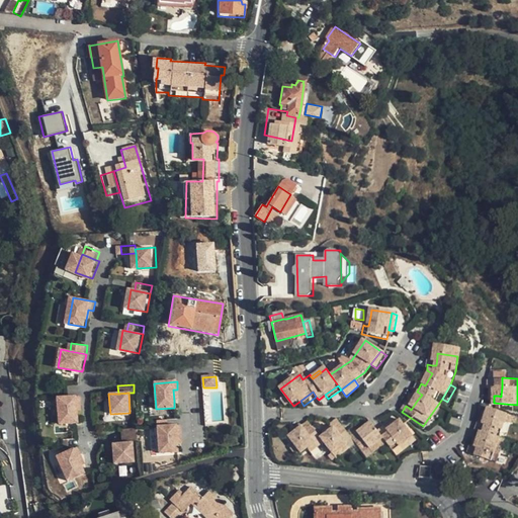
[(83,405),(82,396),(58,397),(60,425),(79,423),(78,415),(78,405),(83,405)]
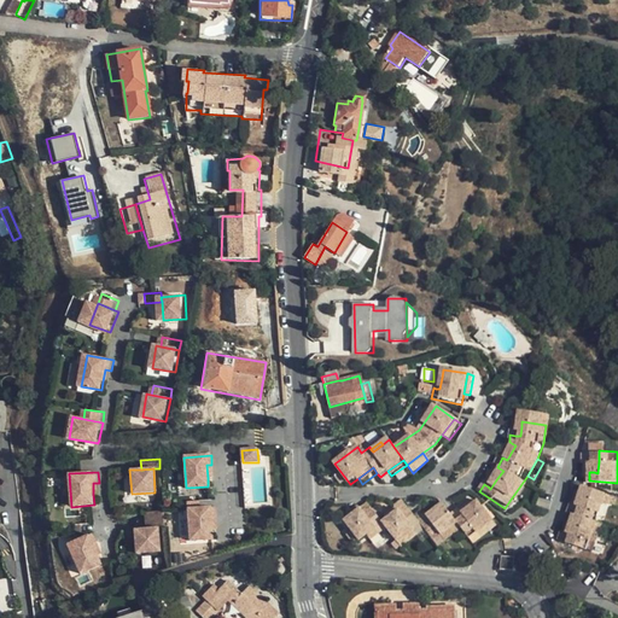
[(490,489),(497,478),(495,476),(488,487),(490,489)]
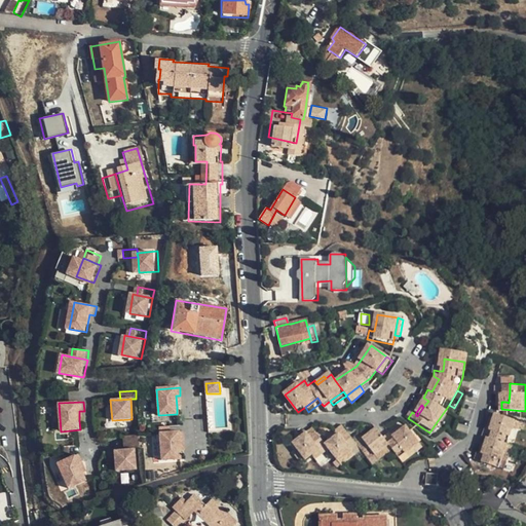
[(444,412),(434,426),(440,429),(449,416),(444,412)]
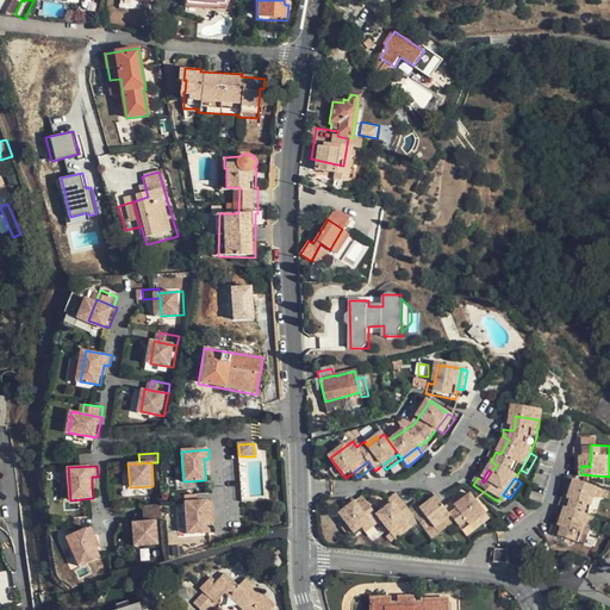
[(586,535),(592,517),(596,508),(603,489),(579,480),(577,486),(572,499),(570,498),(567,497),(564,506),(568,508),(566,516),(561,529),(559,528),(555,527),(553,535),(582,546),(586,535)]
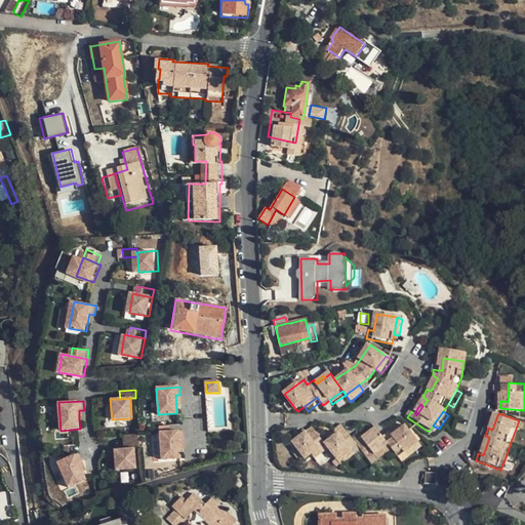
[(524,422),(519,420),(513,437),(519,440),(524,422)]
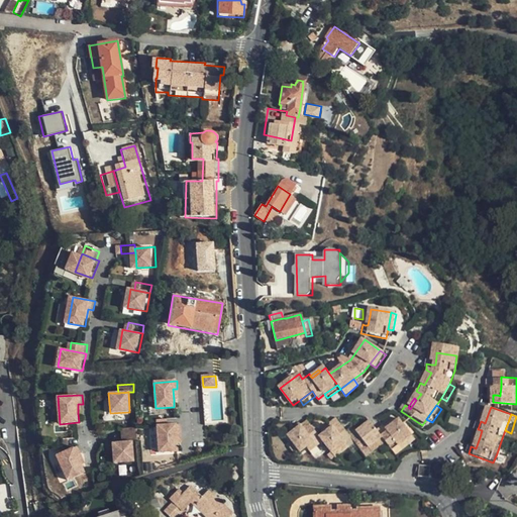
[(323,434),(318,438),(321,442),(330,454),(343,445),(349,440),(344,434),(334,420),(328,425),(329,426),(331,429),(323,434)]
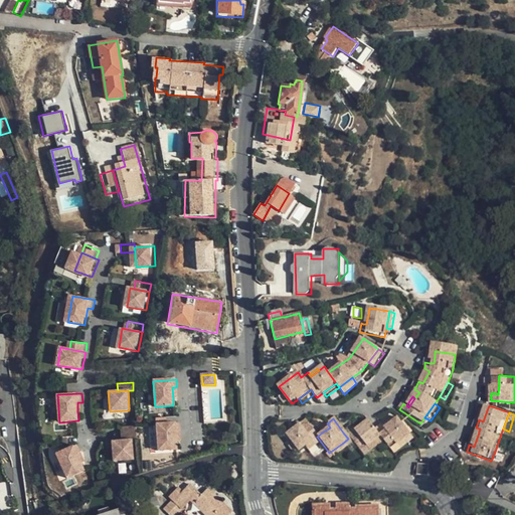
[(305,420),(298,425),(287,434),(284,436),(296,452),(305,446),(317,437),(305,420)]
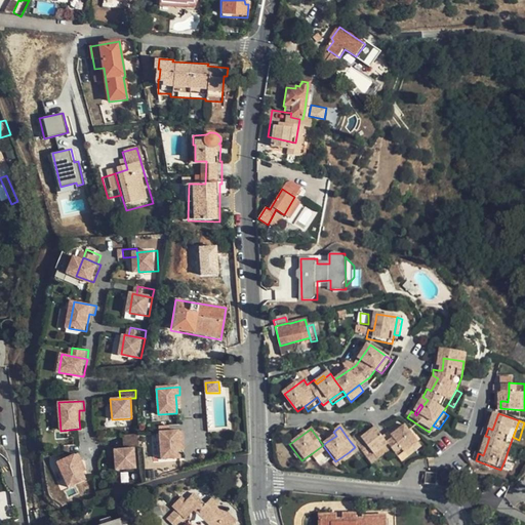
[(357,436),(350,441),(355,447),(365,460),(387,446),(390,451),(397,460),(403,455),(417,445),(405,430),(400,433),(391,440),(390,437),(388,435),(381,439),(374,430),(368,435),(360,441),(359,439),(357,436)]
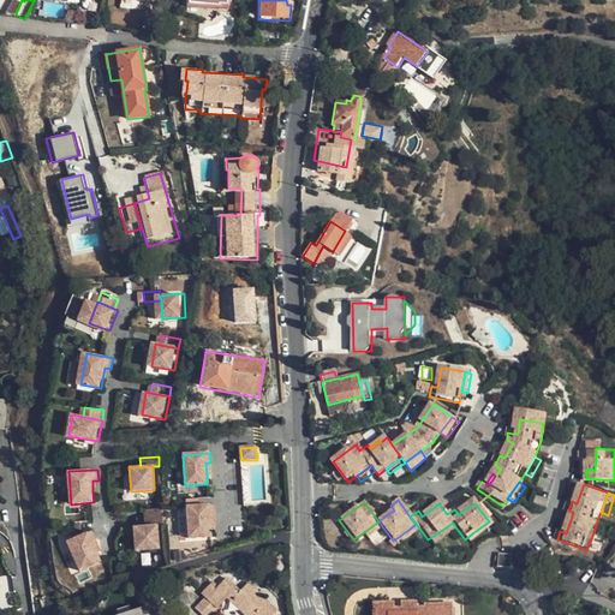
[(458,515),(469,507),(467,505),(457,512),(458,515)]
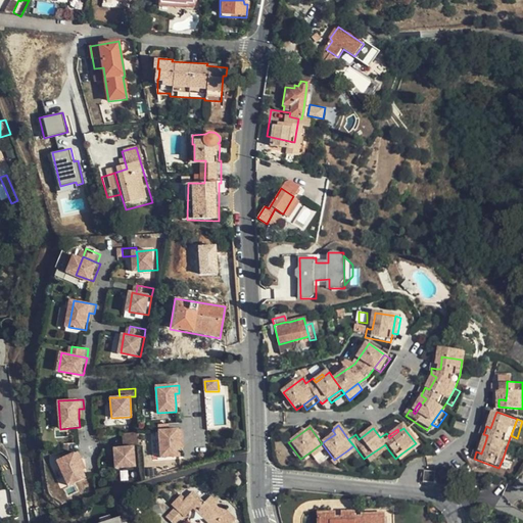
[(182,430),(158,431),(160,458),(179,457),(178,448),(178,437),(182,437),(182,430)]
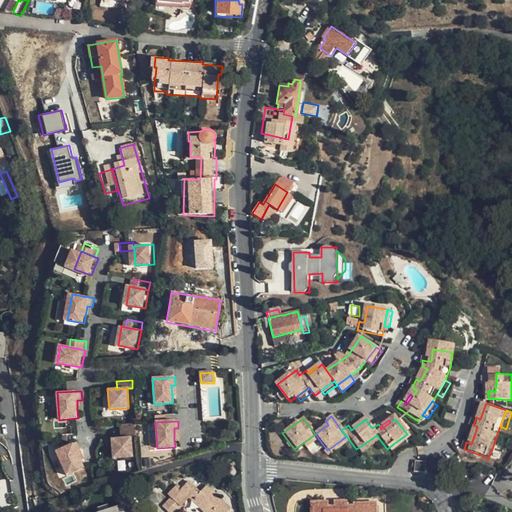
[(285,431),(296,423),(294,421),(284,429),(285,431)]
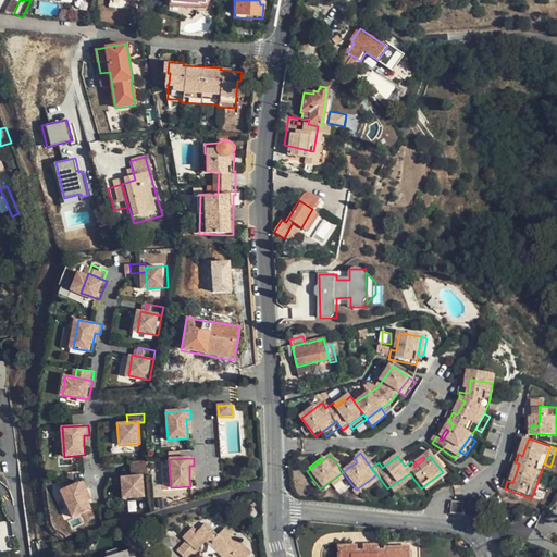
[(382,468),(391,461),(388,459),(381,466),(382,468)]
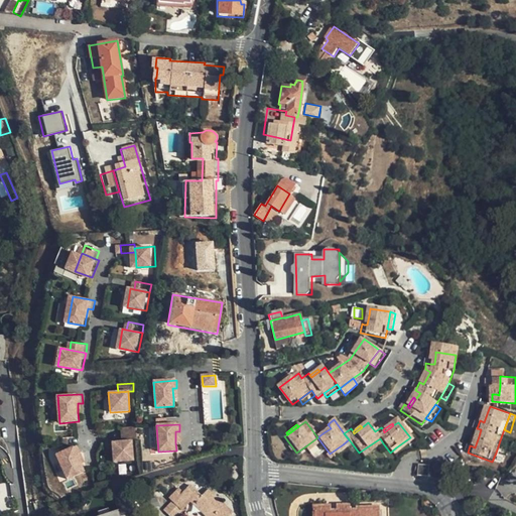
[(136,426),(121,427),(122,441),(131,441),(136,440),(136,426)]
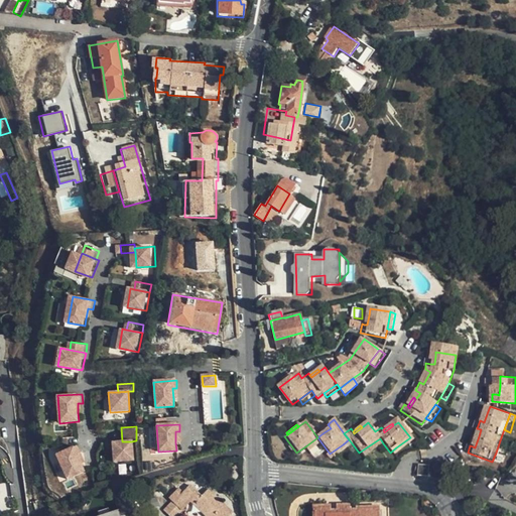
[(317,437),(305,446),(308,450),(320,441),(317,437)]
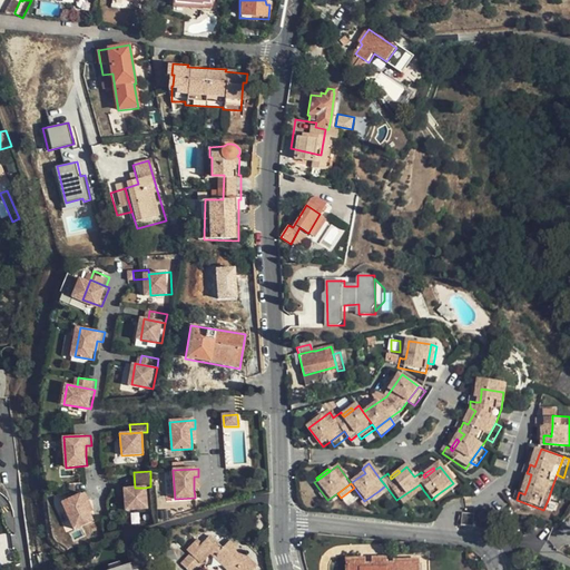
[(453,483),(438,494),(441,499),(457,488),(453,483)]
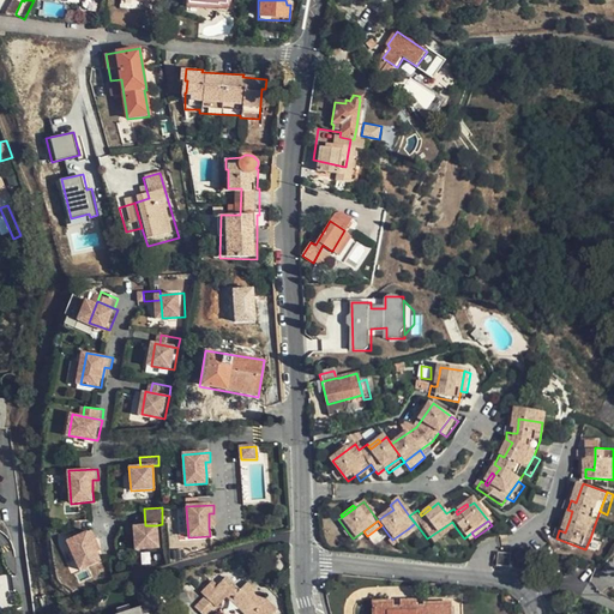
[(603,523),(596,521),(590,539),(597,541),(603,523)]
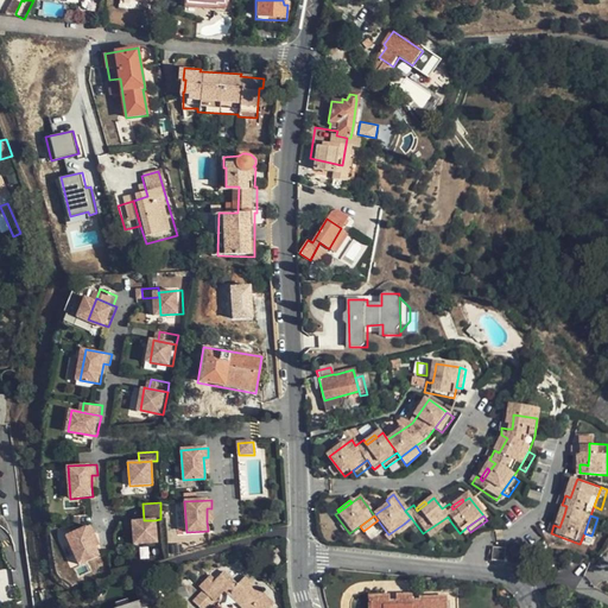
[(448,517),(423,533),(428,540),(451,523),(448,517)]
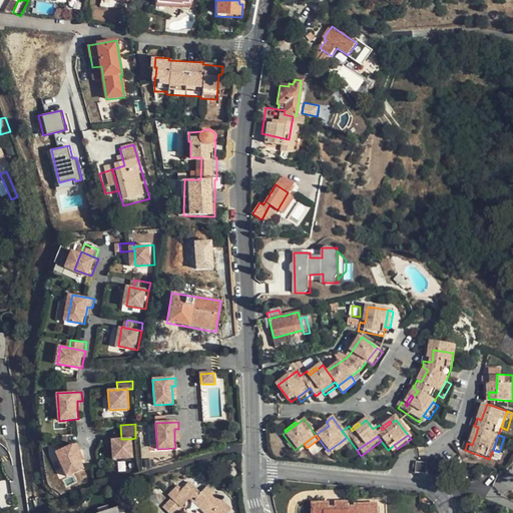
[(121,439),(110,440),(112,459),(131,458),(130,439),(121,439)]
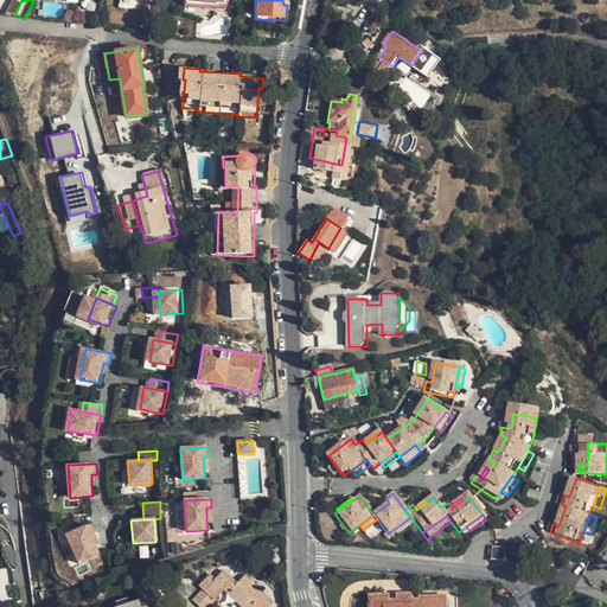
[(96,522),(71,531),(82,563),(103,556),(100,547),(96,536),(101,534),(96,522)]
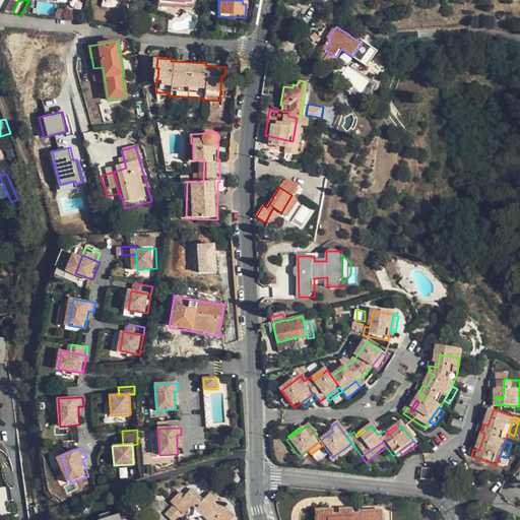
[(345,448),(332,457),(335,461),(348,452),(345,448)]
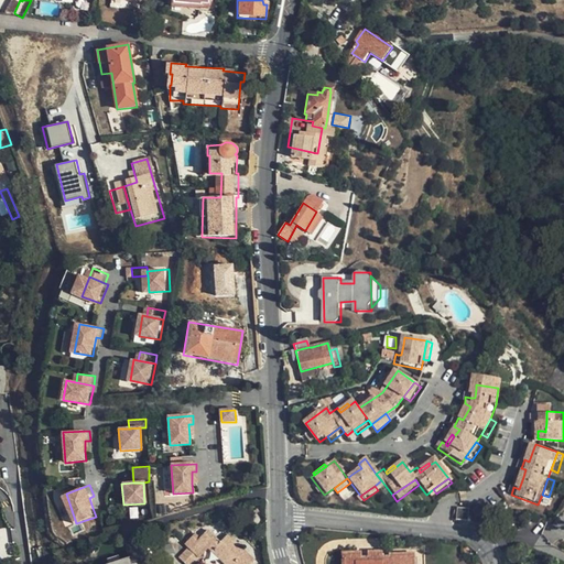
[(480,507),(473,510),(476,517),(484,512),(480,507)]
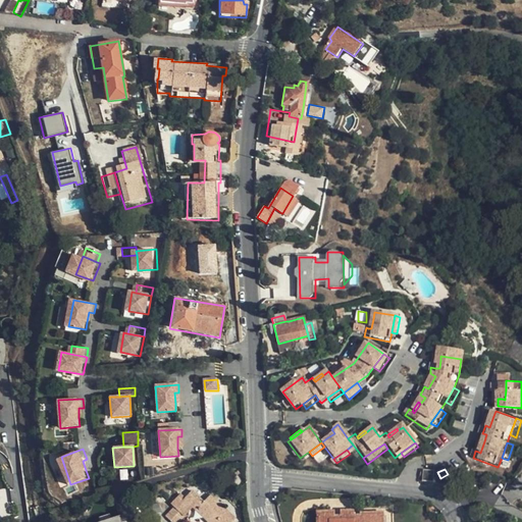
[(423,471),(422,481),(432,482),(433,478),(433,472),(423,471)]
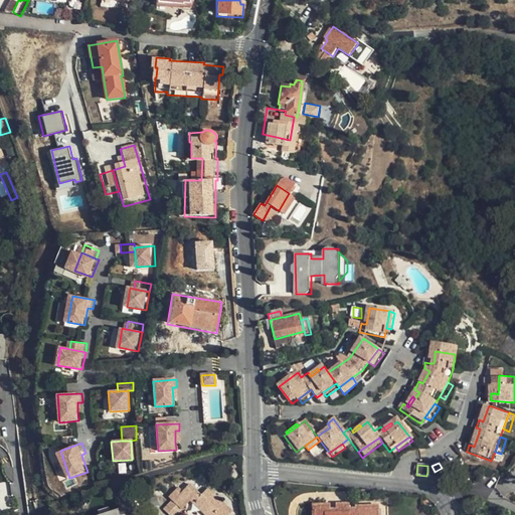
[(161,506),(169,514),(171,514),(188,498),(204,514),(229,514),(231,509),(208,485),(201,492),(189,481),(181,489),(176,484),(166,493),(170,497),(161,506)]
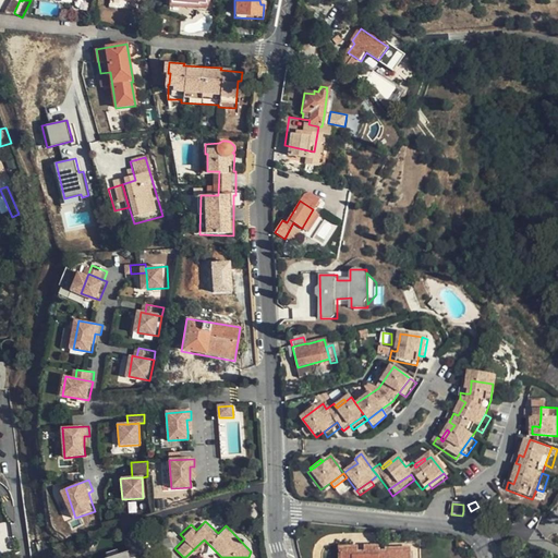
[(38,550),(43,548),(41,542),(31,545),(33,553),(38,550)]
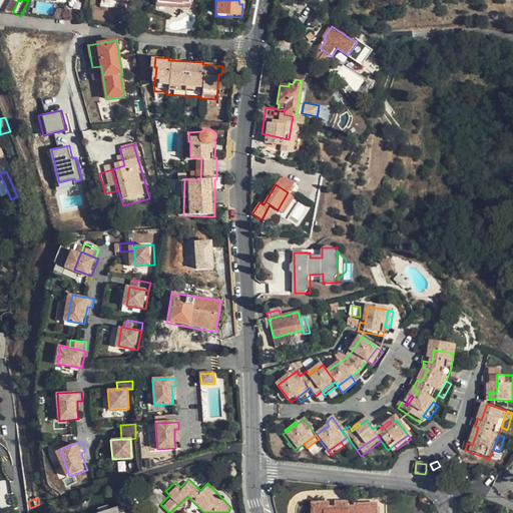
[(330,503),(327,503),(312,504),(312,512),(378,512),(378,504),(376,504),(355,505),(355,507),(350,507),(349,502),(336,503),(336,508),(330,508),(330,503)]
